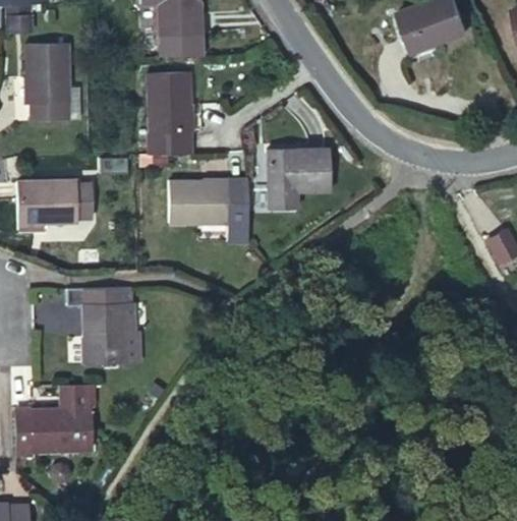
[(142,0),(144,2),(160,1),(162,35),(204,34),(200,0),(142,0)]
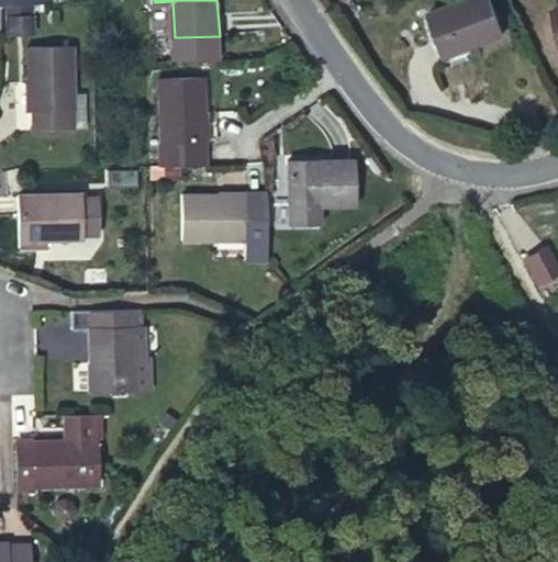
[(493,0),(465,0),(430,14),(445,54),(505,31),(493,0)]
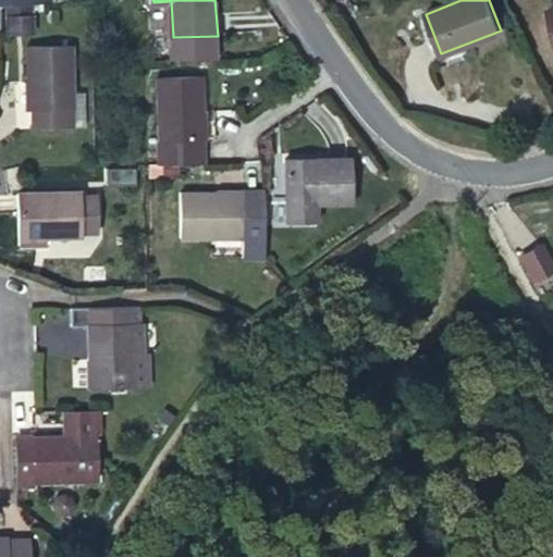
[(34,3),(9,4),(10,34),(34,33),(34,3)]
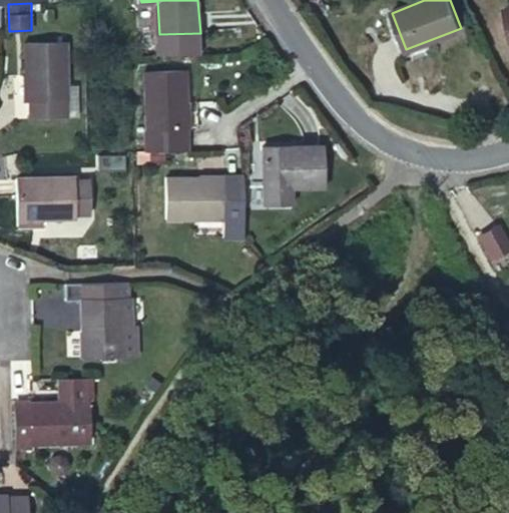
[(27,41),(27,73),(30,73),(31,99),(68,98),(67,41),(27,41)]
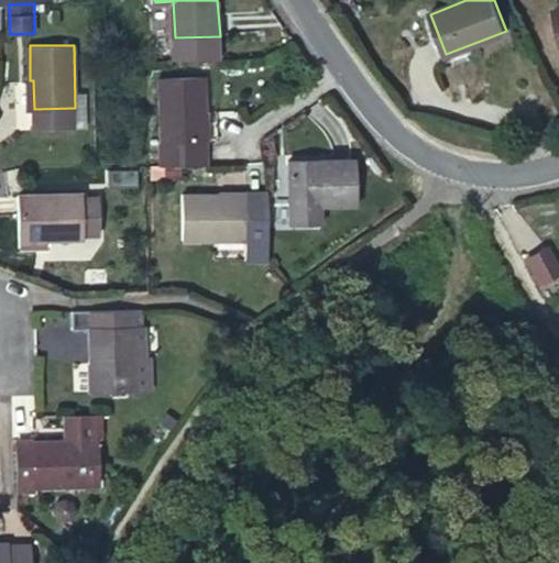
[(161,165),(208,165),(208,142),(204,141),(203,114),(207,114),(205,78),(160,79),(162,143),(160,143),(161,165)]
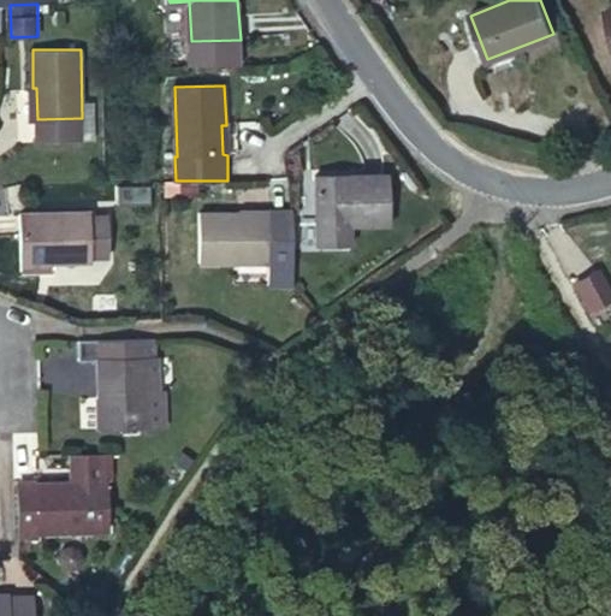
[(318,176),(320,243),(350,242),(350,224),(390,223),(389,173),(318,176)]
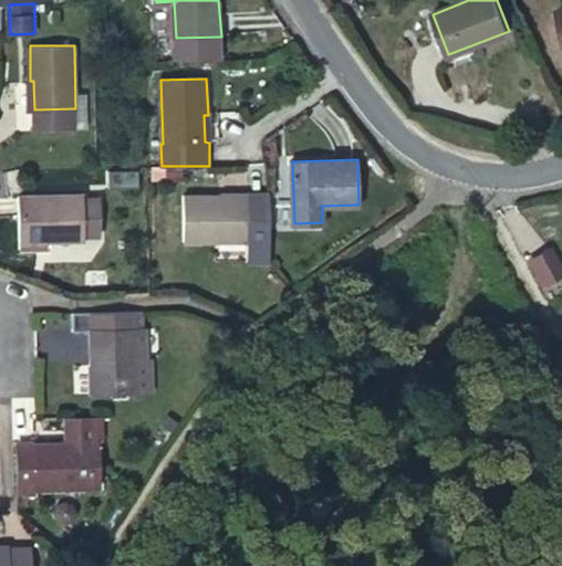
[(246,192),(246,197),(247,239),(248,261),(266,260),(264,192),(246,192)]
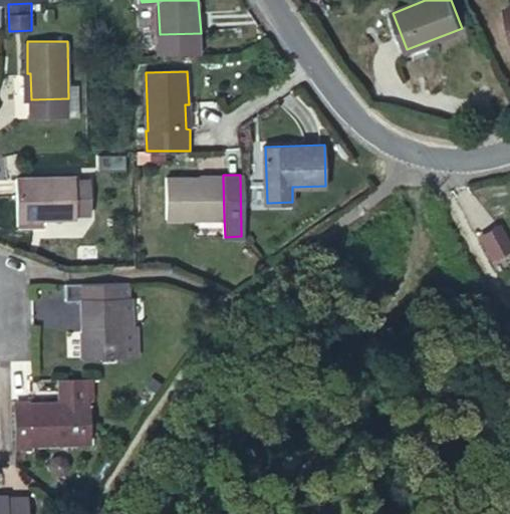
[(19,178),(19,216),(43,215),(44,218),(77,217),(76,177),(19,178)]
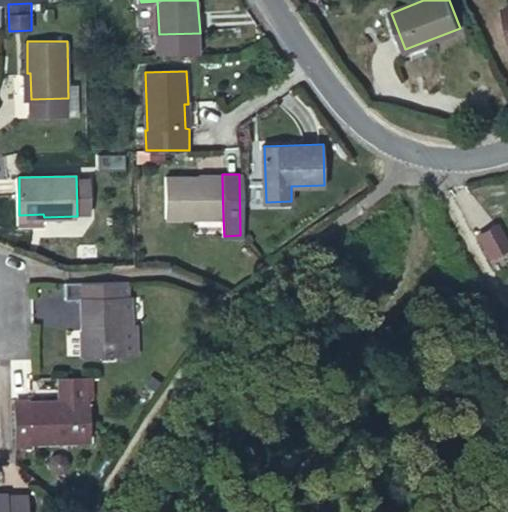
[(168,177),(169,217),(223,216),(222,178),(201,179),(201,176),(168,177)]
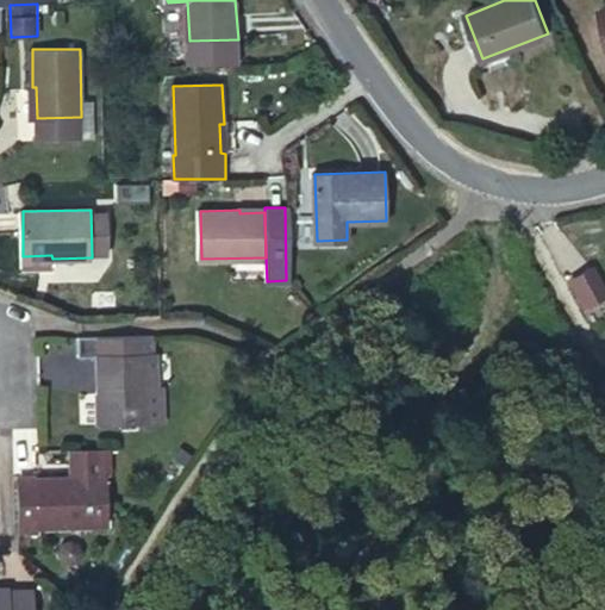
[(604,287),(593,269),(573,280),(588,307),(604,298),(604,287)]
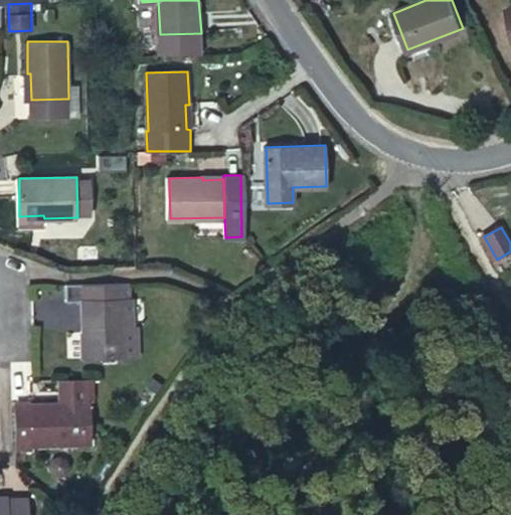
[(131,283),(82,285),(84,332),(89,332),(89,358),(127,356),(125,327),(124,299),(132,299),(131,283)]
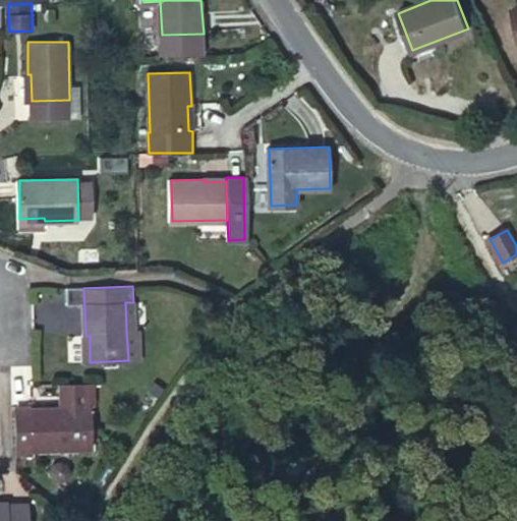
[(133,302),(125,302),(126,331),(136,330),(134,302),(133,302)]
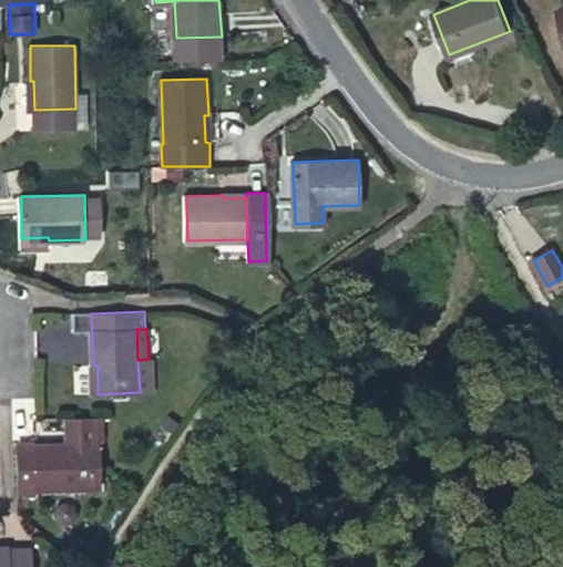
[(149,359),(137,360),(140,392),(154,392),(153,359),(149,359)]
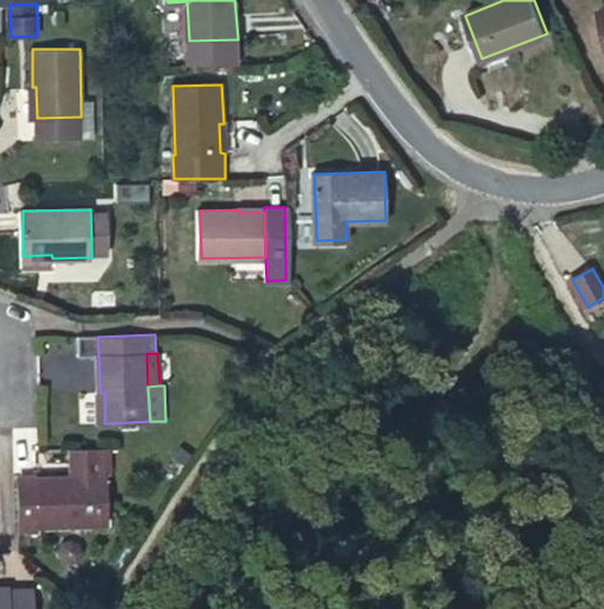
[(77,479),(36,481),(18,481),(19,532),(41,532),(39,526),(107,525),(107,478),(99,479),(98,449),(76,450),(77,479)]
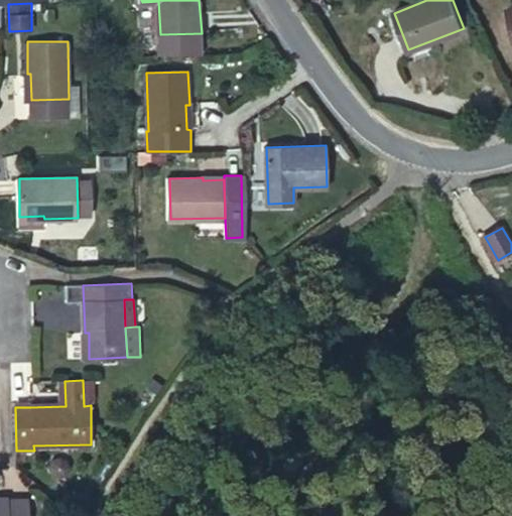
[(0,515),(28,515),(28,499),(9,499),(8,498),(0,497),(0,515)]
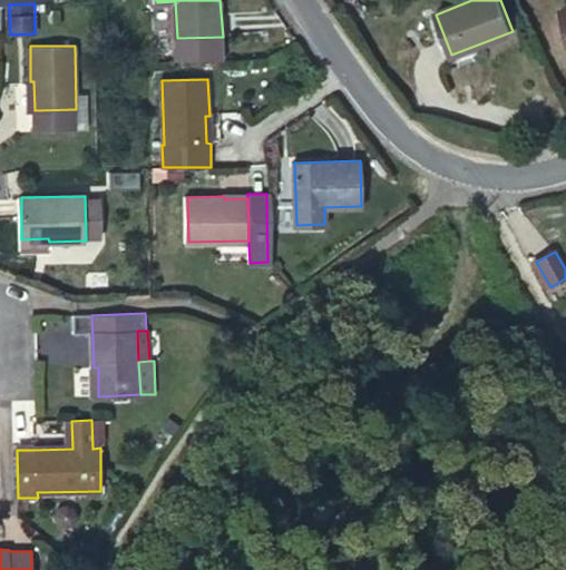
[(85,563),(94,569),(97,569),(103,563),(89,554),(85,563)]
